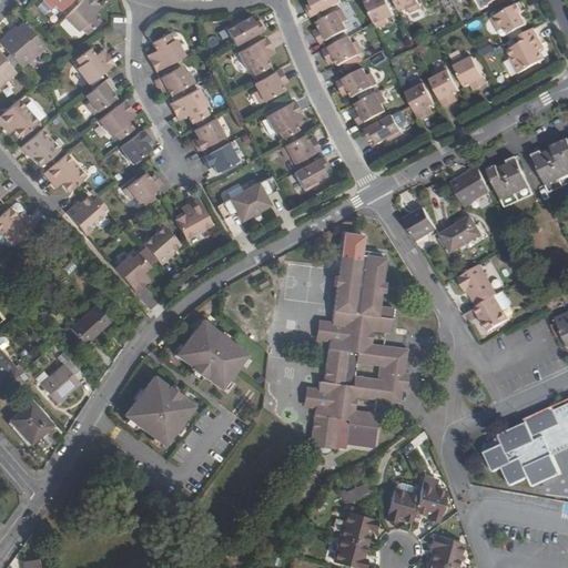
[(72,0),(42,0),(51,10),(56,7),(61,12),(72,0)]
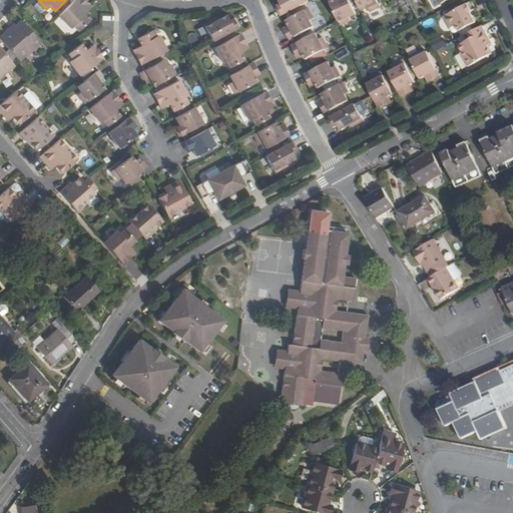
[(84,15),(85,13),(83,10),(88,5),(82,0),(74,0),(58,16),(70,29),(73,26),(78,32),(89,20),(84,15)]
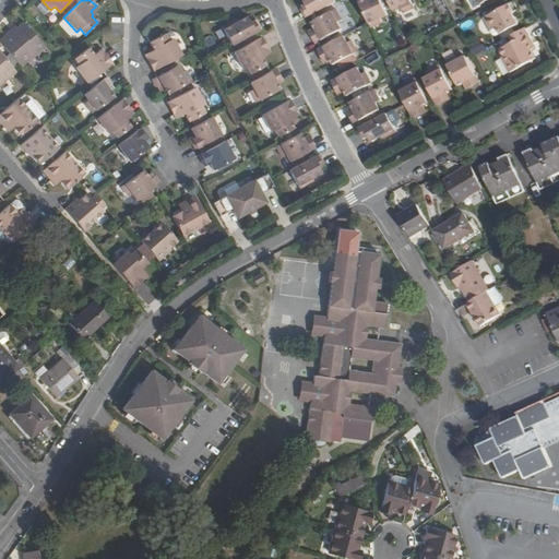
[(302,9),(307,19),(322,10),(336,2),(335,0),(305,0),(308,6),(302,9)]
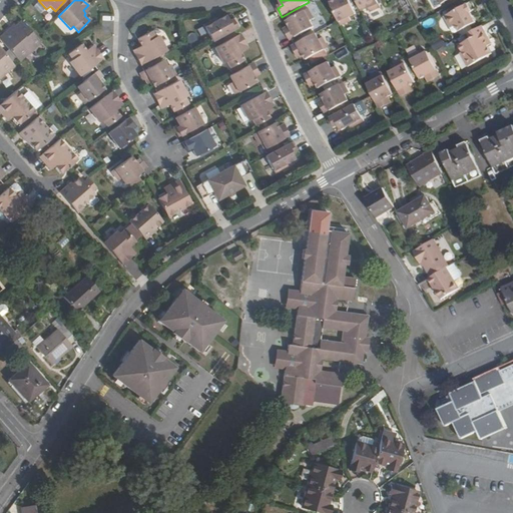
[(350,0),(342,0),(344,3),(339,5),(334,8),(344,30),(354,25),(353,22),(359,19),(350,0)]
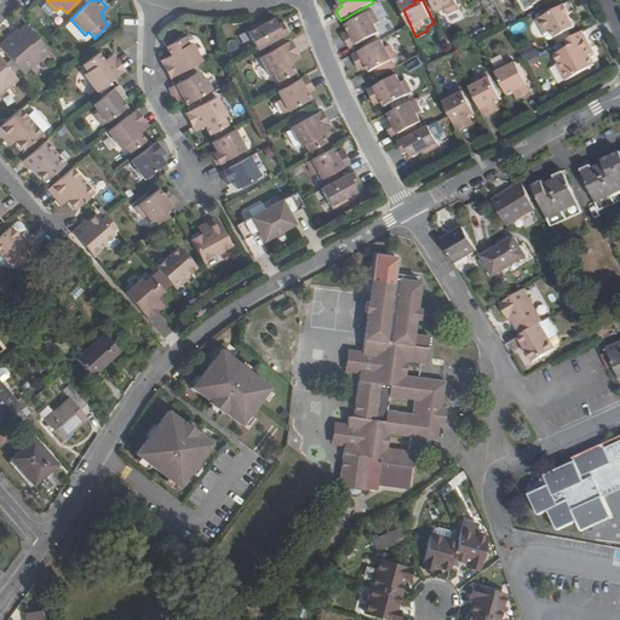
[(455,0),(431,0),(441,19),(449,15),(452,19),(463,15),(455,0)]
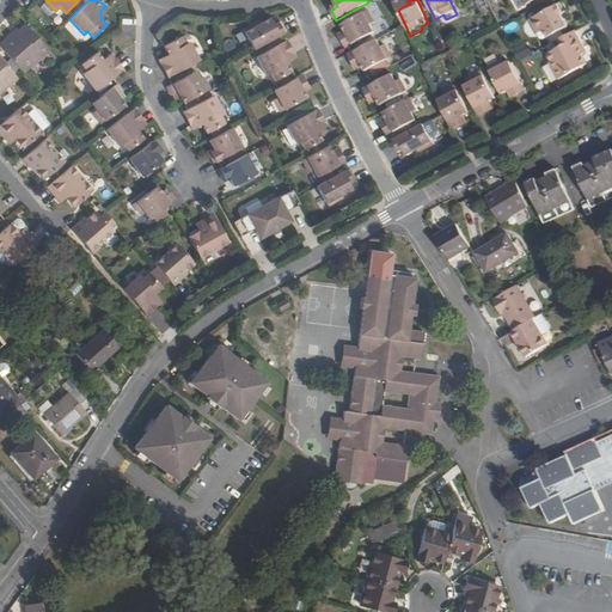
[(565,4),(563,0),(550,0),(544,4),(531,11),(538,25),(540,24),(545,30),(564,19),(558,8),(565,4)]
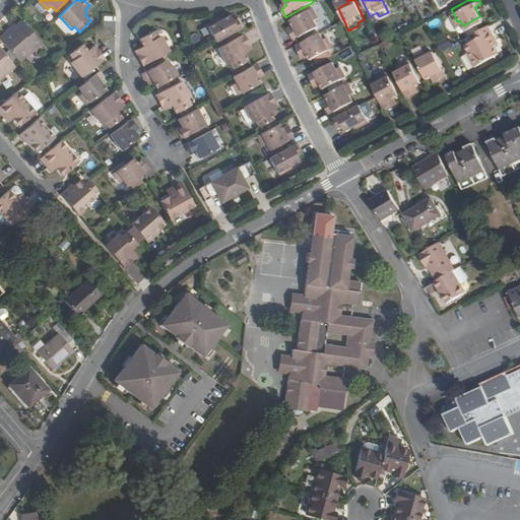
[(457,21),(451,9),(448,11),(454,23),(457,21)]
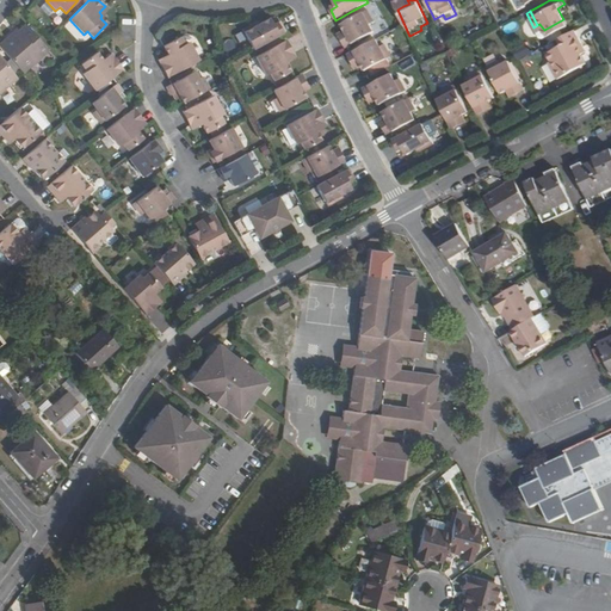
[(364,13),(338,28),(341,34),(345,38),(339,42),(344,50),(370,35),(366,26),(371,24),(364,13)]
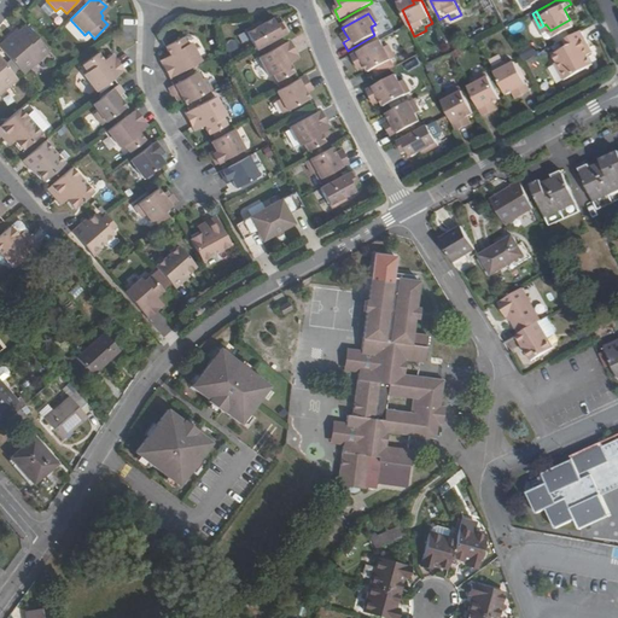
[(257,50),(289,33),(283,22),(278,25),(274,19),(262,25),(260,27),(256,25),(246,30),(257,50)]
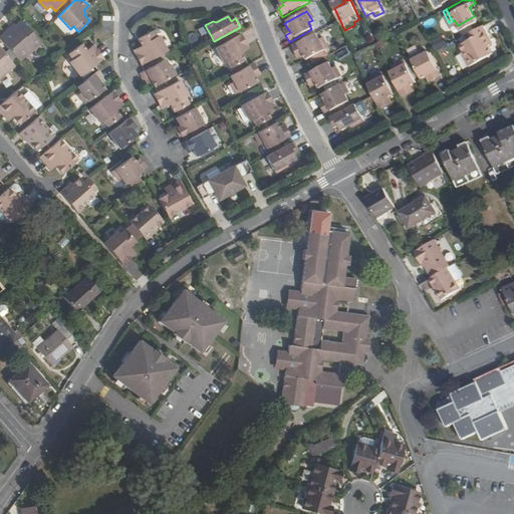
[(22,21),(16,26),(12,30),(10,28),(0,37),(0,39),(19,61),(40,42),(22,21)]
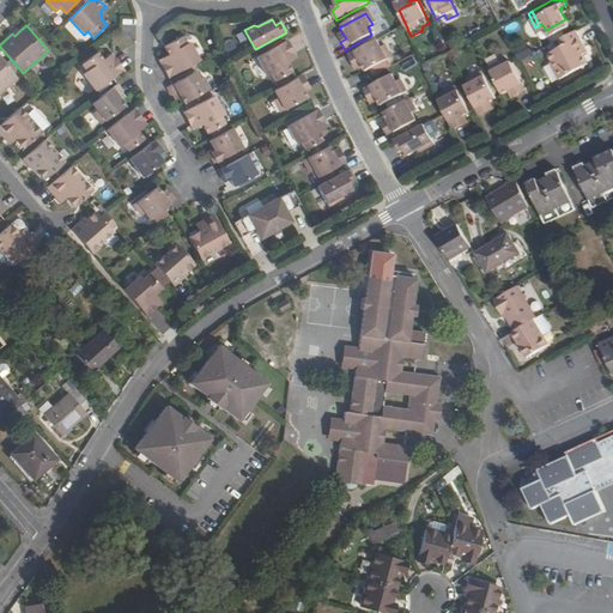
[(577,31),(559,41),(564,48),(550,56),(553,62),(551,64),(560,80),(588,65),(583,55),(581,50),(586,48),(577,31)]
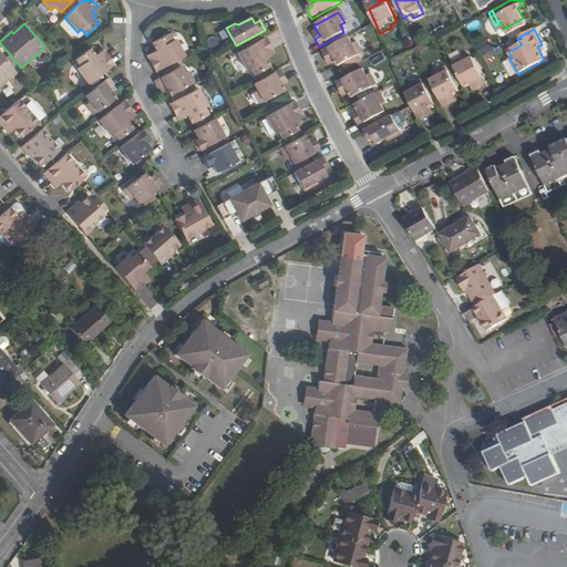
[(313,40),(315,39),(320,35),(317,31),(310,34),(313,40)]
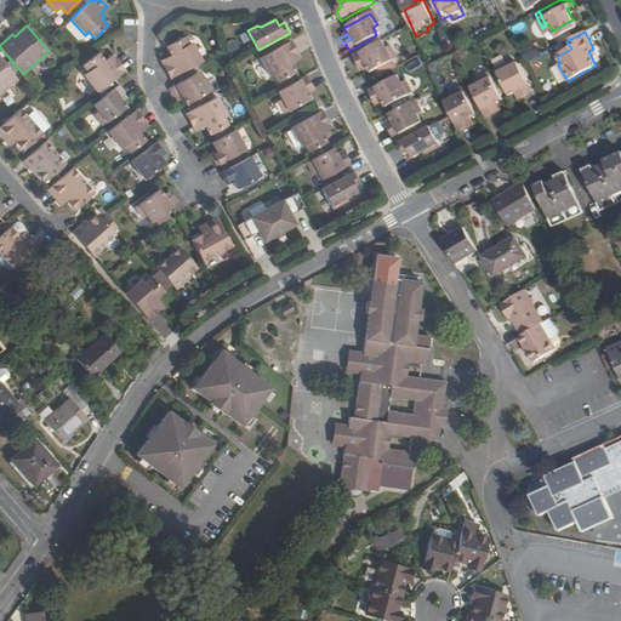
[(163,66),(170,79),(201,62),(191,44),(187,45),(183,38),(166,47),(171,56),(169,57),(170,61),(163,66)]
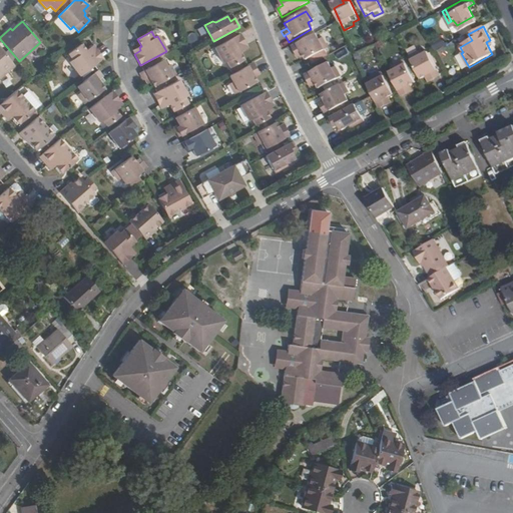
[(241,52),(243,51),(241,48),(248,44),(242,33),(216,47),(224,62),(228,60),(231,67),(232,66),(240,62),(245,59),(241,52)]
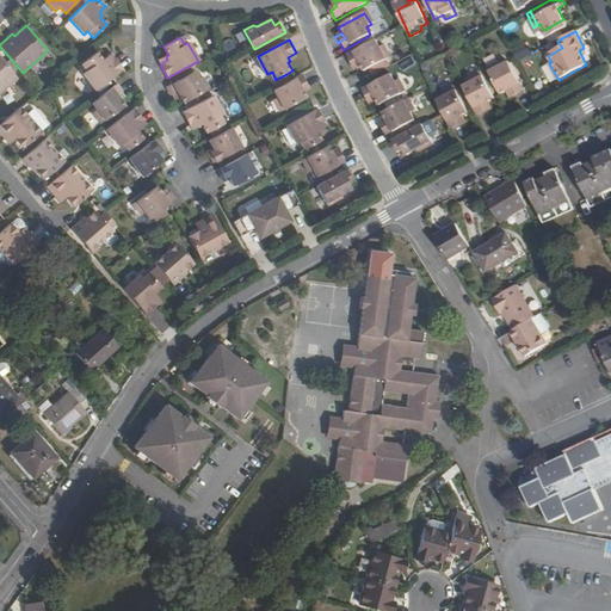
[(359,60),(363,66),(366,72),(392,57),(386,45),(381,47),(377,41),(349,55),(353,63),(359,60)]
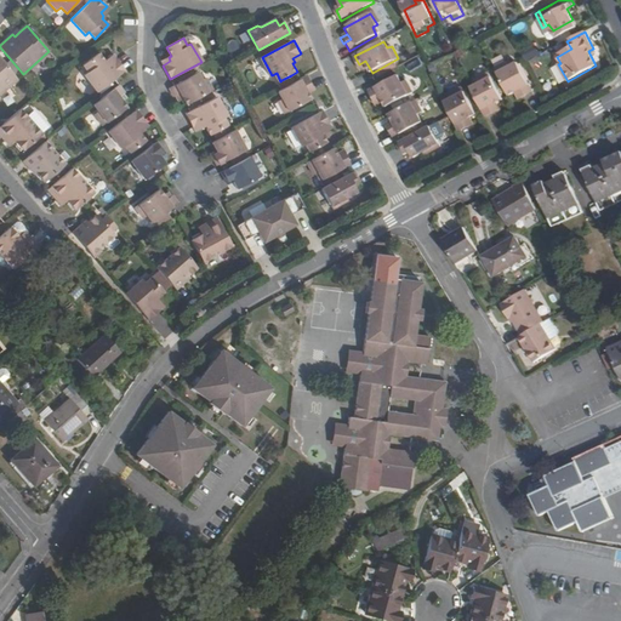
[(125,72),(115,58),(108,63),(106,61),(103,62),(98,55),(83,66),(87,73),(84,75),(97,92),(125,72)]
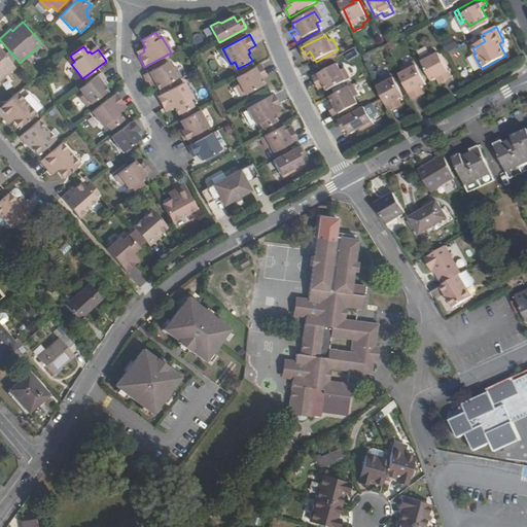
[(0,79),(14,67),(0,50),(0,79)]
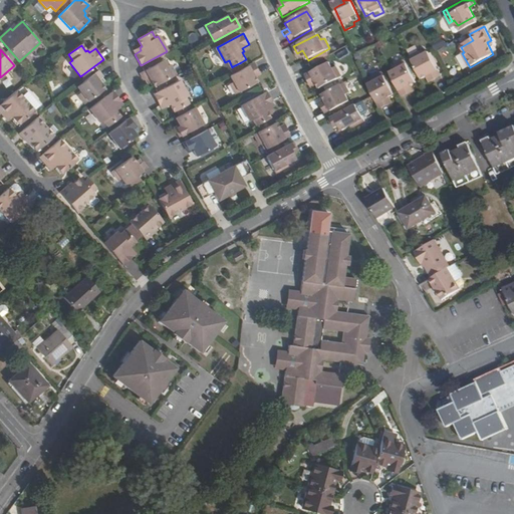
[(302,50),(297,53),(296,53),(299,58),(305,55),(302,50)]
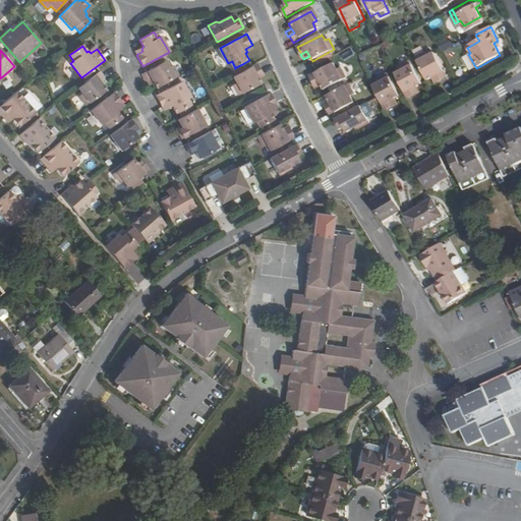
[(426,52),(416,58),(427,80),(433,77),(438,75),(441,79),(448,76),(436,52),(428,56),(426,52)]
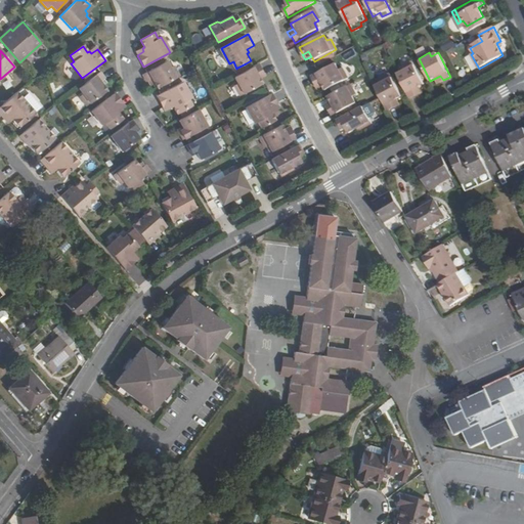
[(404,70),(397,74),(401,82),(410,98),(418,94),(415,89),(419,86),(425,84),(412,61),(402,67),(404,70)]
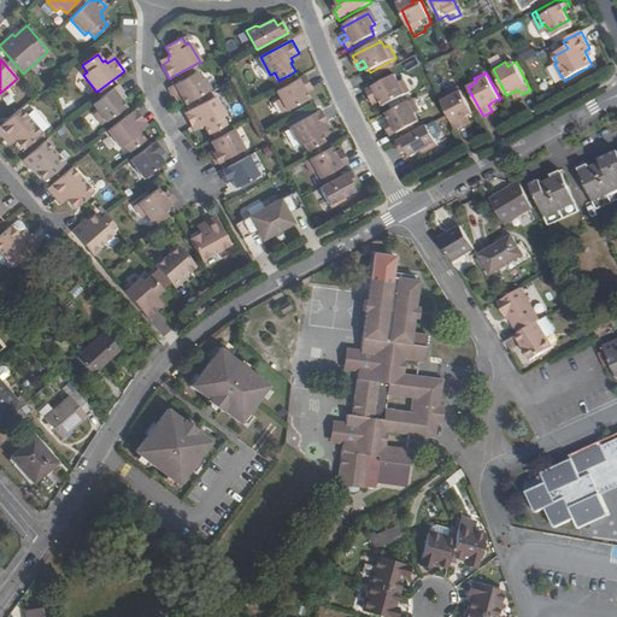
[(184,105),(211,90),(204,78),(200,81),(197,74),(168,88),(172,97),(180,93),(182,95),(181,98),(181,99),(184,105)]
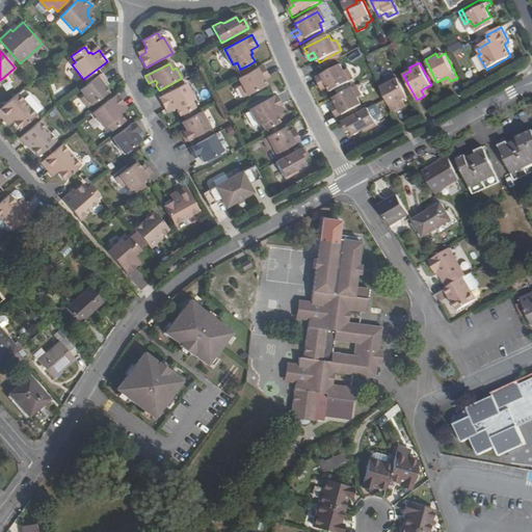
[(249,64),(241,69),(243,73),(251,69),(249,64)]
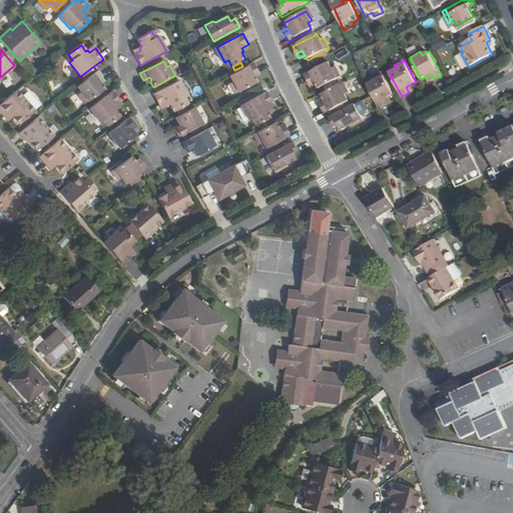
[(253,63),(229,75),(233,82),(229,84),(235,93),(257,82),(254,77),(251,72),(257,70),(253,63)]
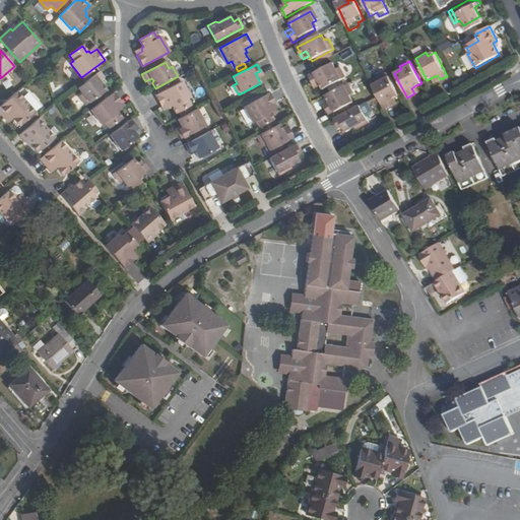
[(332,65),(308,77),(311,84),(317,81),(319,85),(322,91),(344,79),(338,69),(335,71),(332,65)]
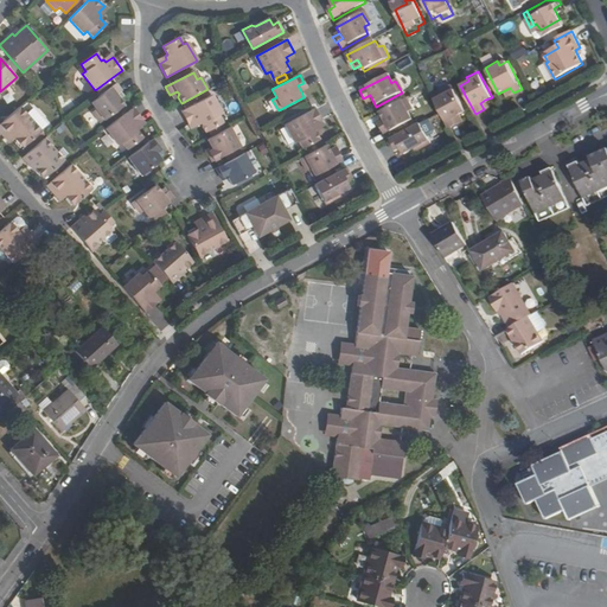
[(116,84),(91,103),(96,109),(93,113),(101,123),(123,106),(120,100),(116,100),(115,96),(122,91),(116,84)]
